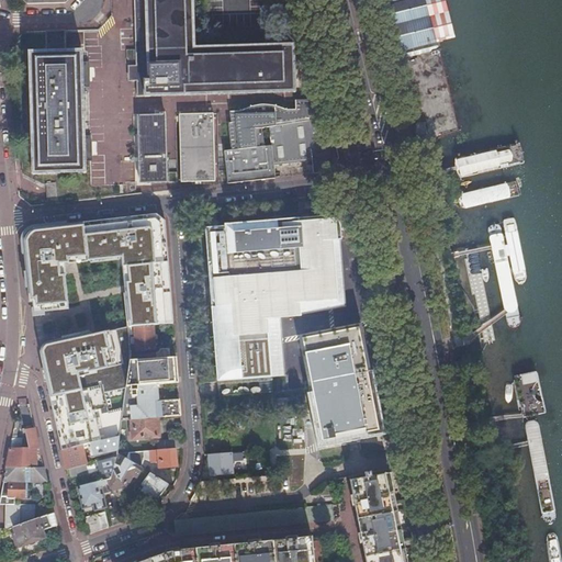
[(133,0),(136,96),(295,91),(294,46),(194,49),(192,0),(133,0)]
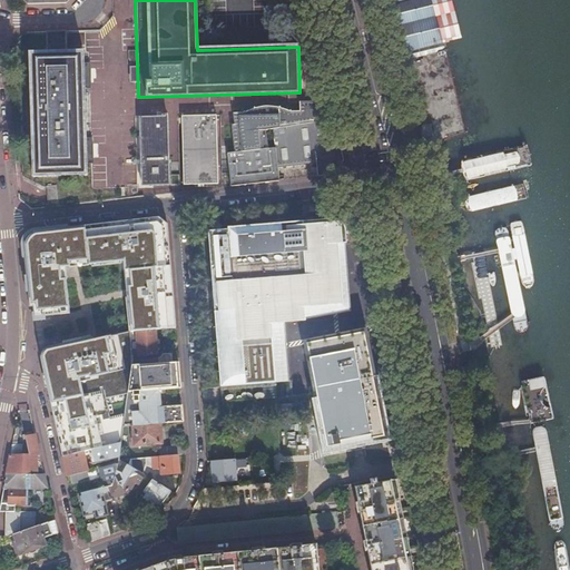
[(452,0),(393,0),(395,6),(396,8),(396,9),(408,51),(444,41),(462,36),(452,0)]
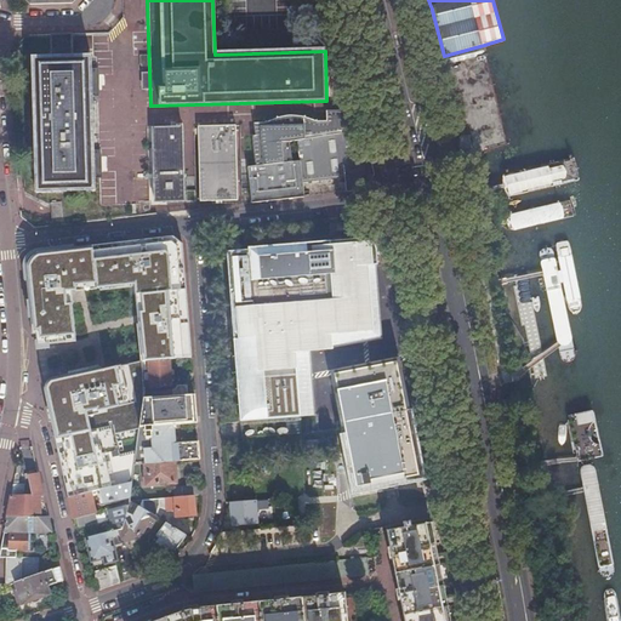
[(51,57),(33,57),(35,193),(97,193),(97,180),(102,178),(102,151),(96,151),(95,97),(101,97),(101,69),(93,69),(93,56),(73,56),(73,34),(51,35),(51,57)]
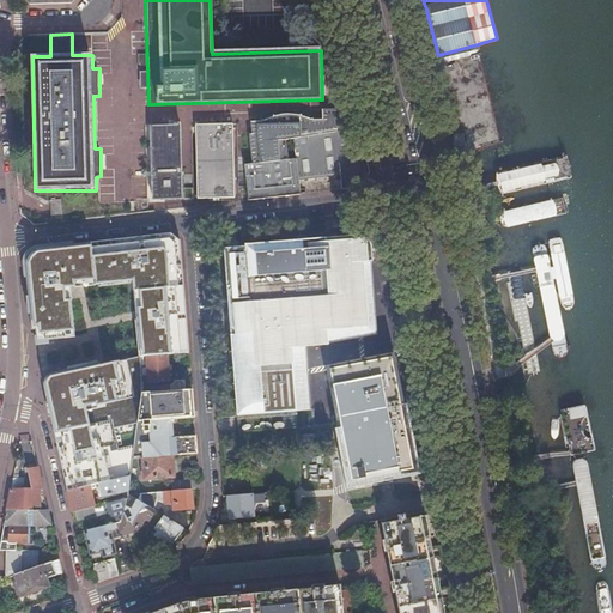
[(478,44),(438,55),(462,152),(503,141),(478,44)]
